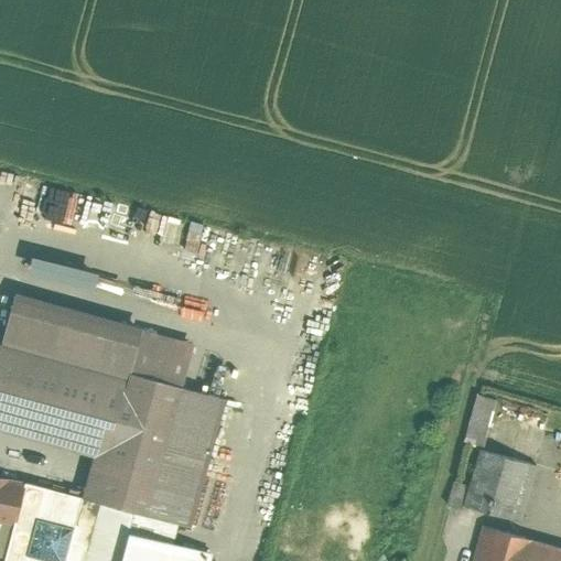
[(20,271),(85,289),(88,273),(23,256),(20,271)]
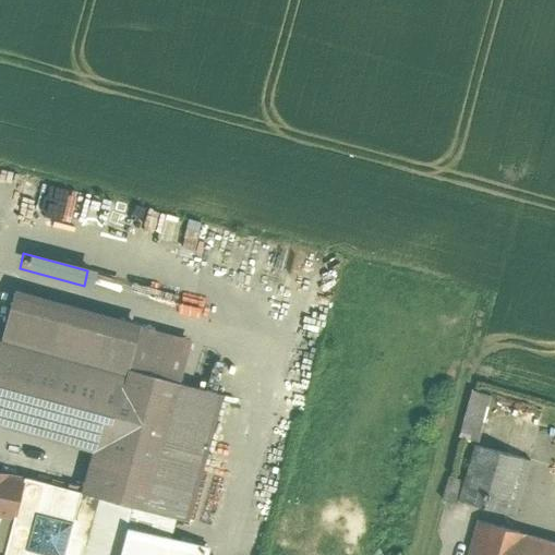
[(141,324),(15,289),(0,341),(127,376),(129,370),(140,328),(141,324)]
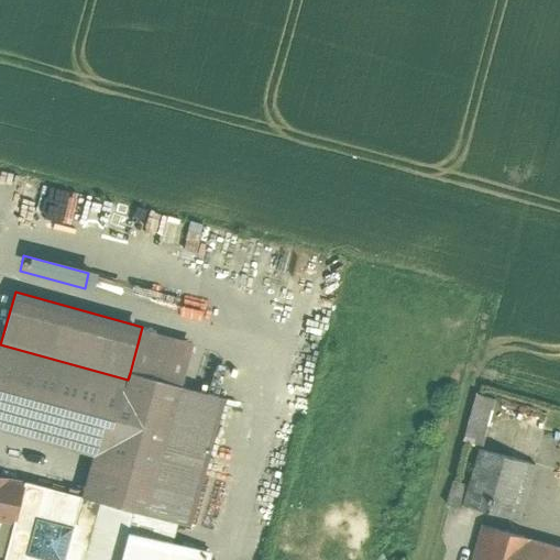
[(180,387),(191,344),(141,331),(130,373),(180,387)]
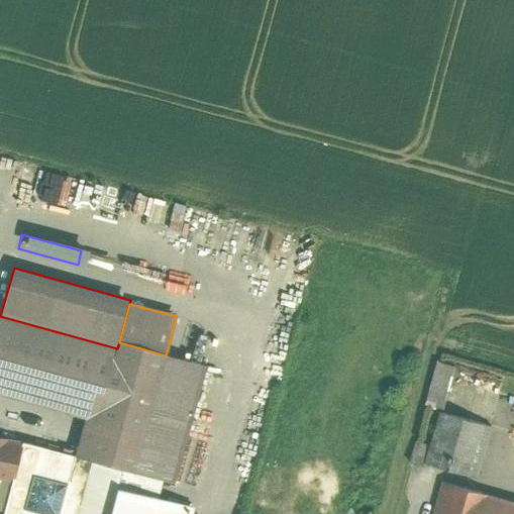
[(0,316),(0,392),(87,416),(77,454),(164,478),(172,480),(203,366),(166,355),(119,342),(117,348),(0,316)]
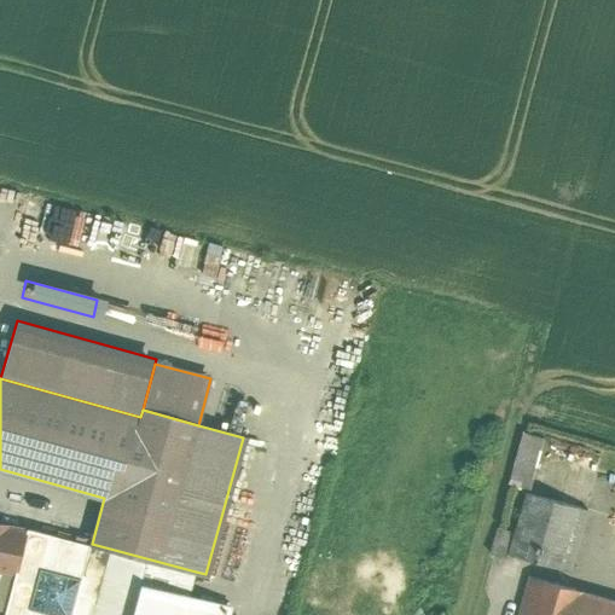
[(529,489),(544,437),(523,433),(509,485),(529,489)]
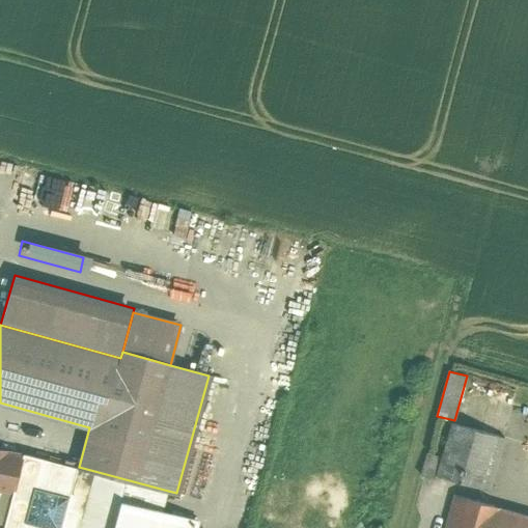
[(504,438),(451,423),(437,478),(490,493),(504,438)]
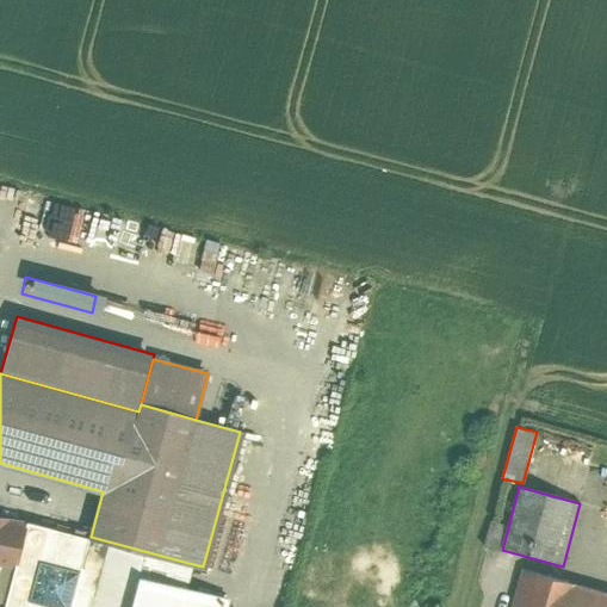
[(0,563),(14,568),(28,519),(0,512),(0,563)]
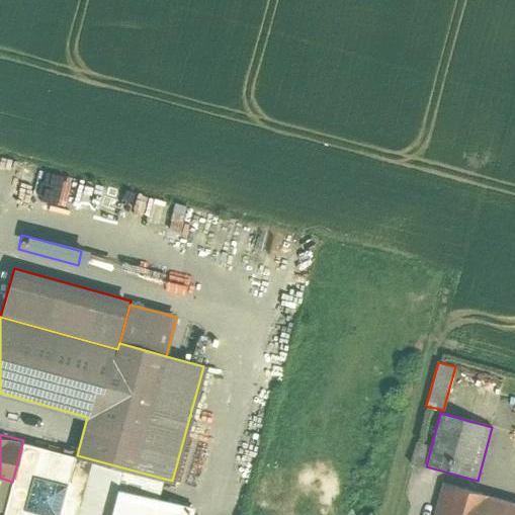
[(12,482),(3,514),(194,514),(196,509),(159,498),(164,479),(77,455),(23,440),(12,482)]
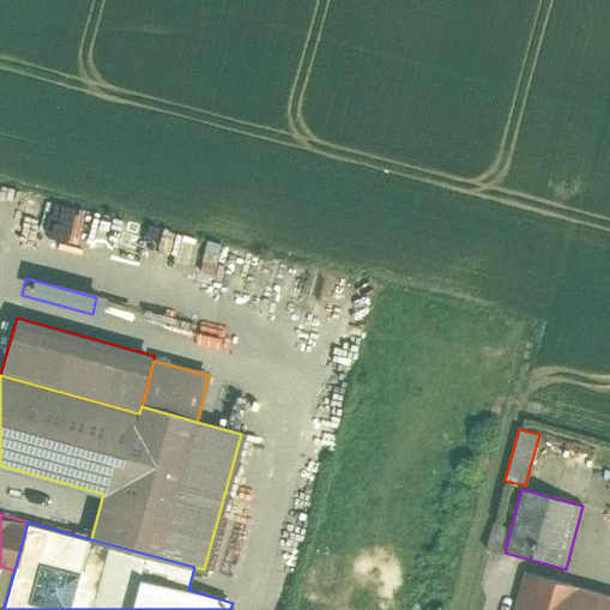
[(609,609),(609,595),(525,572),(514,609),(609,609)]
